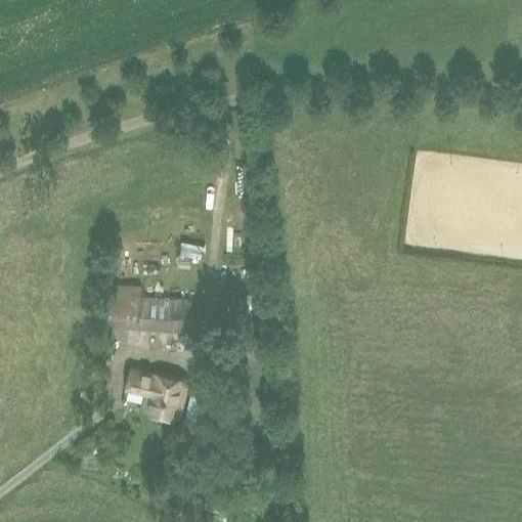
[(173,243),(173,257),(197,258),(197,244),(173,243)]
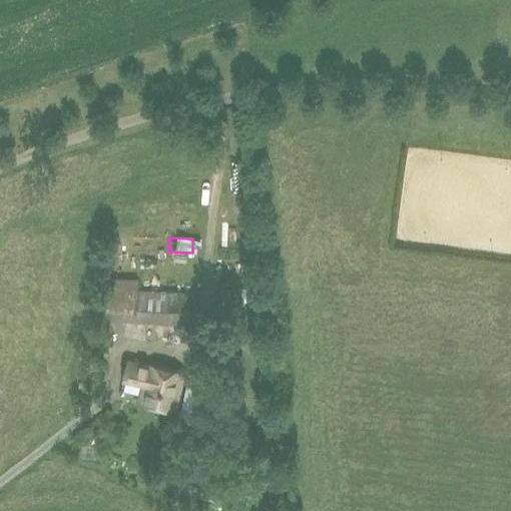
[(193,295),(103,290),(101,323),(191,327),(193,295)]
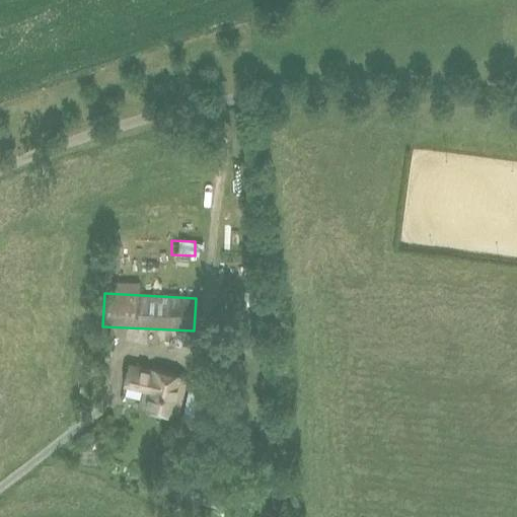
[(151,371),(128,367),(124,387),(143,391),(140,409),(177,417),(185,377),(151,371)]
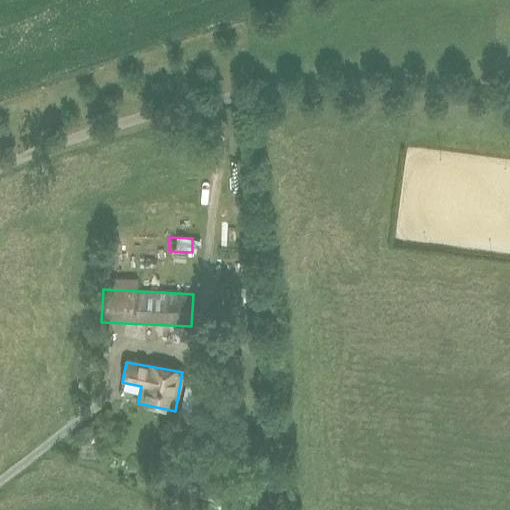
[(187,380),(179,417),(200,421),(208,385),(187,380)]
